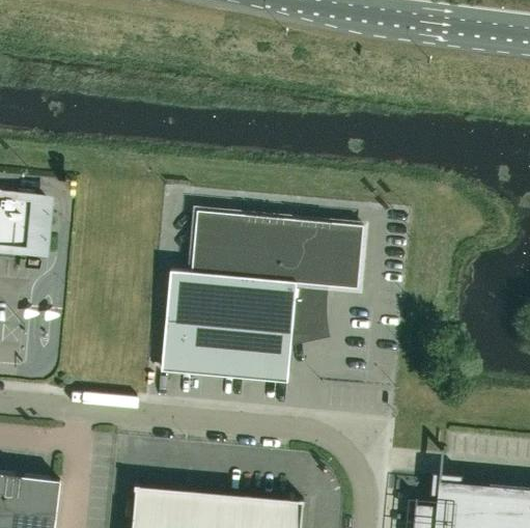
[(0,250),(40,254),(44,219),(45,200),(27,198),(27,194),(18,193),(17,197),(0,195),(0,250)]
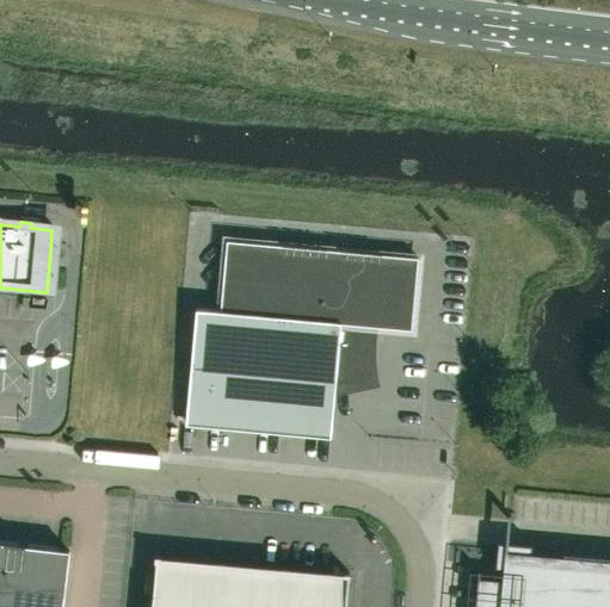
[(411,334),(418,260),(225,242),(219,314),(195,311),(185,425),(330,438),(334,386),(355,389),(367,388),(371,372),(376,330),(411,334)]
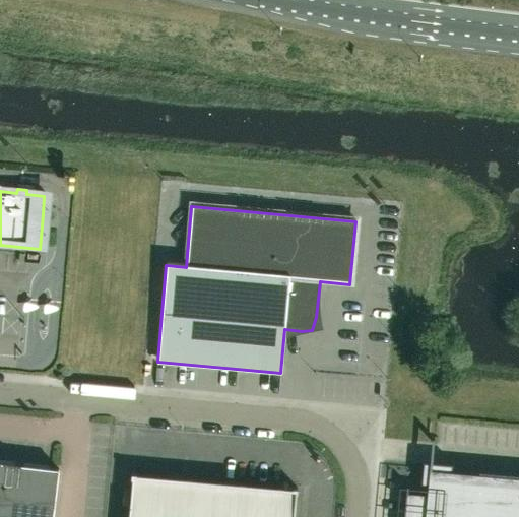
[(52,516),(58,476),(57,476),(58,471),(49,470),(0,464),(0,516),(52,516)]
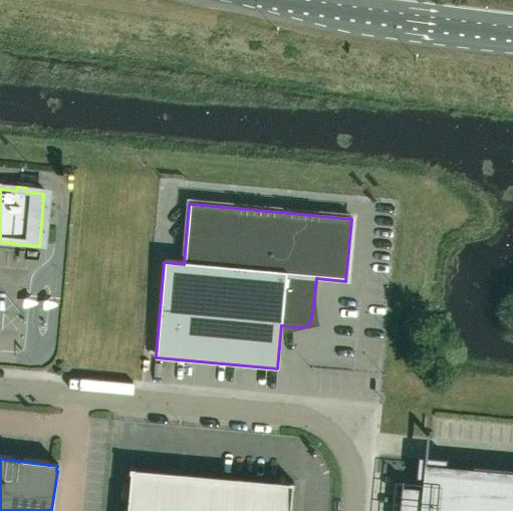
[(512,510),(512,473),(446,468),(447,462),(418,459),(416,481),(422,481),(421,491),(403,489),(403,483),(402,483),(398,510),(512,510)]
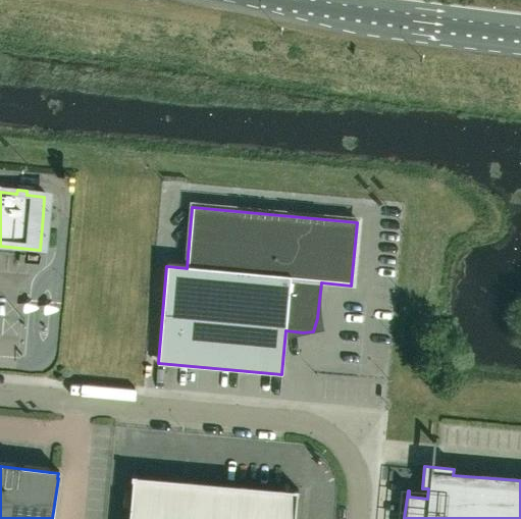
[(295,518),(298,492),(132,478),(126,518),(295,518)]
